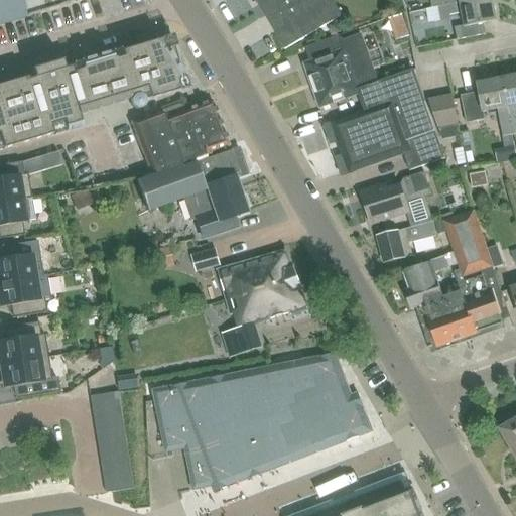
[(0,0),(0,23),(80,0),(0,0)]
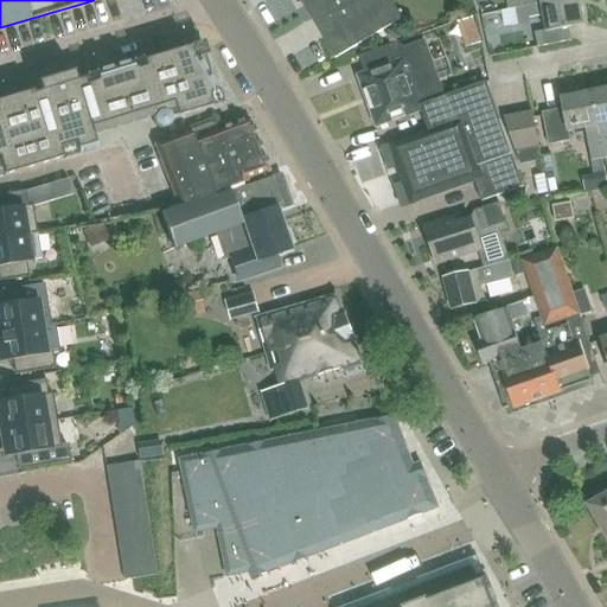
[(299,0),(336,58),(402,17),(391,0),(299,0)]
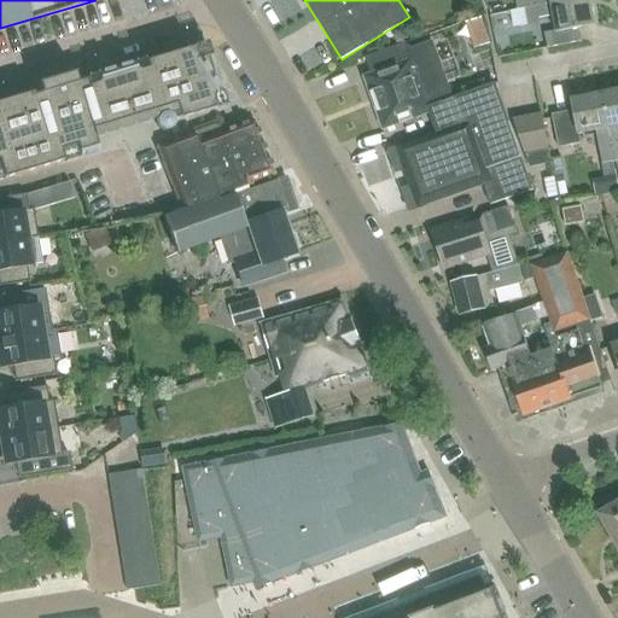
[(513,0),(516,12),(523,10),(549,5),(570,0),(513,0)]
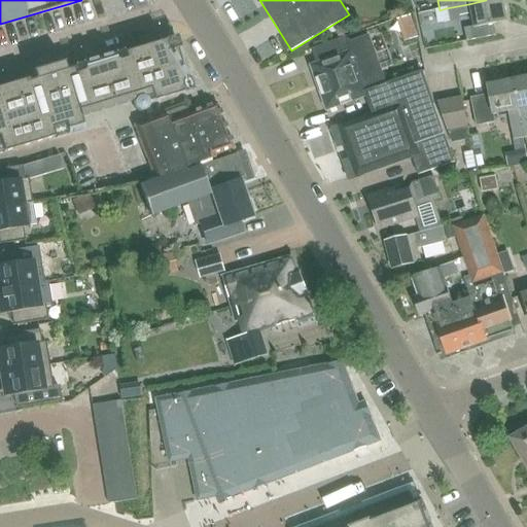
[(506,22),(501,0),(486,0),(468,4),(446,8),(449,23),(459,21),(458,14),(469,12),(472,26),(462,28),(464,40),(494,35),(492,25),(506,22)]
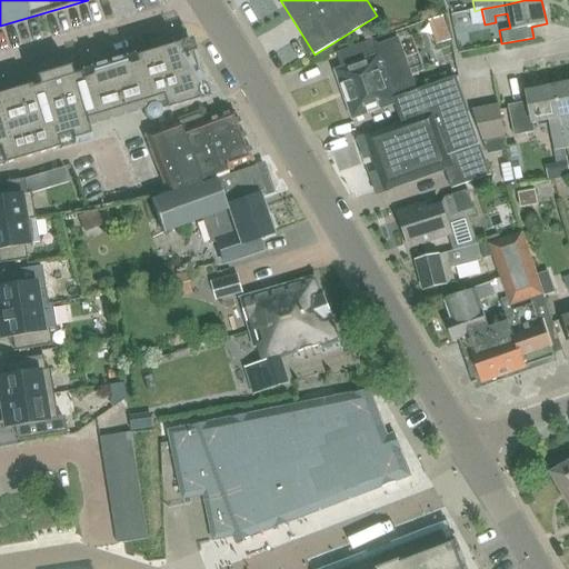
[(351,119),(395,103),(392,99),(416,90),(396,37),(375,45),(372,40),(335,55),(340,69),(335,71),(351,119)]
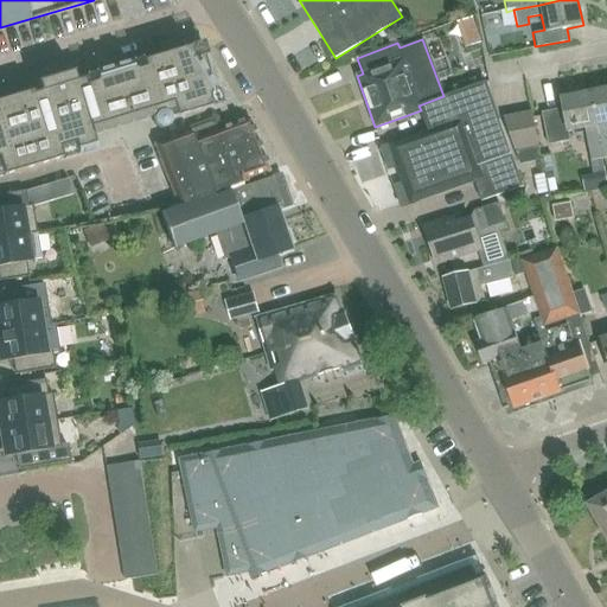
[(72,70),(36,82),(38,91),(32,94),(31,90),(0,98),(0,170),(1,176),(95,147),(89,128),(149,110),(153,123),(154,126),(155,127),(157,127),(158,128),(159,128),(161,128),(163,128),(165,127),(166,126),(167,123),(167,121),(167,120),(219,103),(206,56),(198,58),(191,53),(189,46),(75,81),(72,70)]
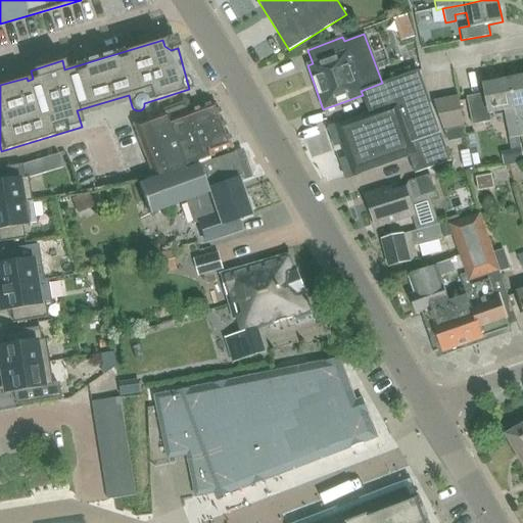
[(449,161),(422,85),(417,70),(382,83),(361,91),(363,95),(368,112),(337,124),(335,127),(351,173),(354,175),(408,156),(414,174),(449,161)]
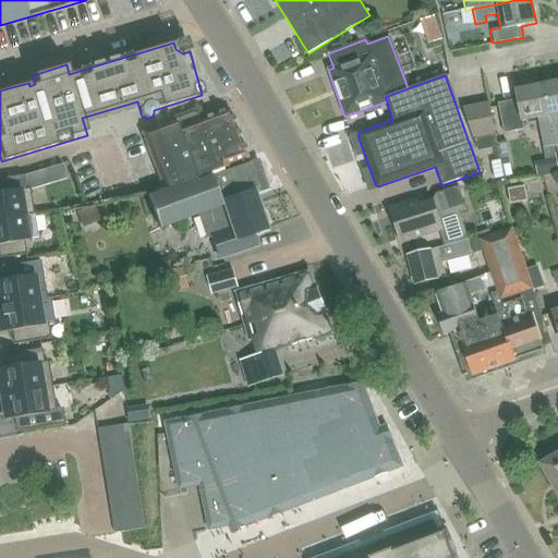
[(557,82),(544,85),(556,148),(557,147),(557,82)]
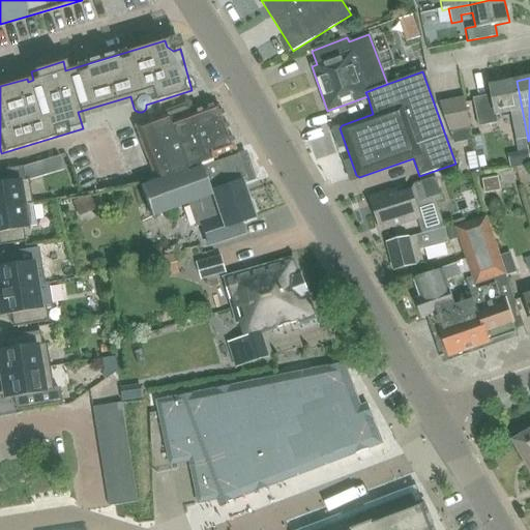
[(492,95),(473,98),(479,127),(497,123),(496,115),(510,113),(517,143),(527,141),(528,141),(517,81),(490,86),(492,95)]
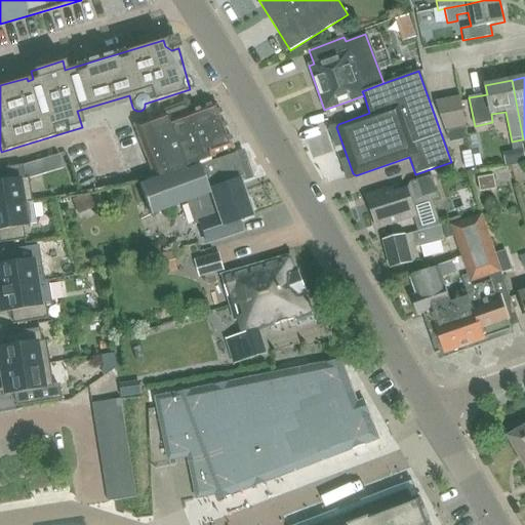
[(459,98),(435,103),(449,143),(468,138),(459,98)]
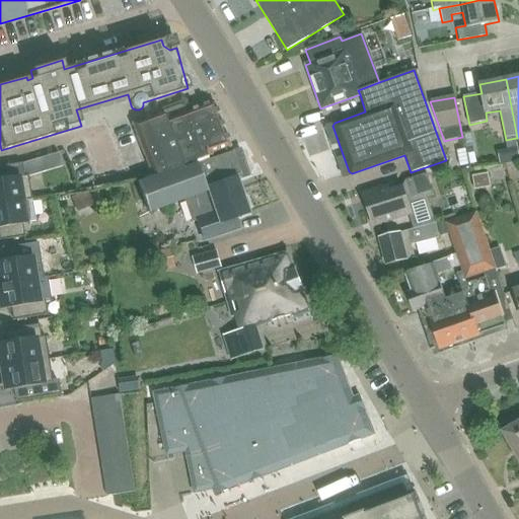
[(178,104),(130,123),(153,181),(209,160),(208,157),(211,156),(210,153),(229,146),(227,139),(228,139),(226,134),(225,134),(222,126),(223,126),(221,121),(220,121),(216,113),(218,112),(216,107),(215,107),(212,100),(206,103),(206,102),(201,103),(201,105),(195,107),(195,106),(190,108),(191,109),(187,110),(186,106),(178,104)]
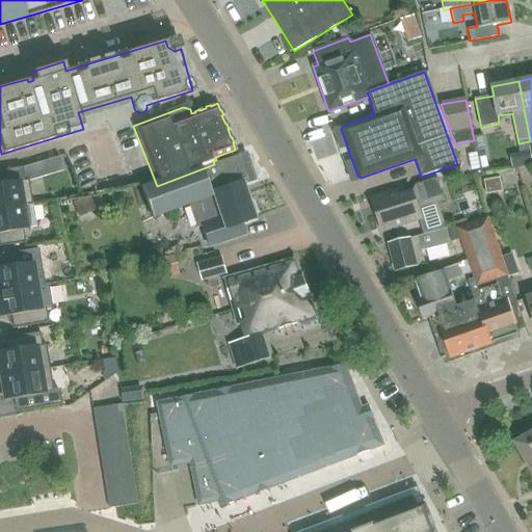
[(483,137),(477,138),(482,168),(488,167),(483,137)]
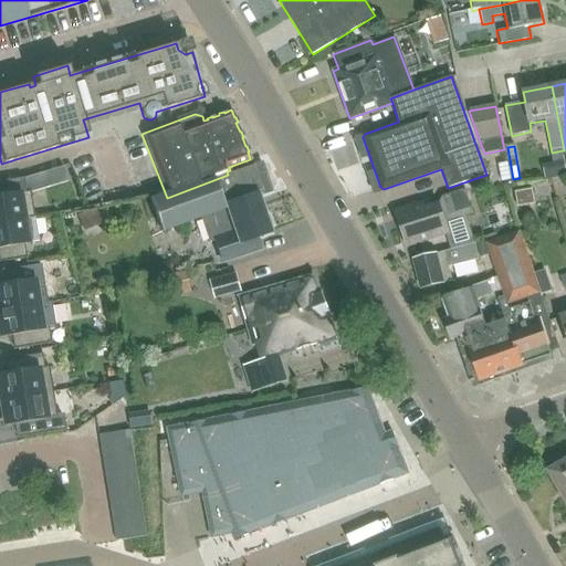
[(554,163),(543,165),(545,179),(565,175),(565,170),(563,150),(552,153),(554,163)]
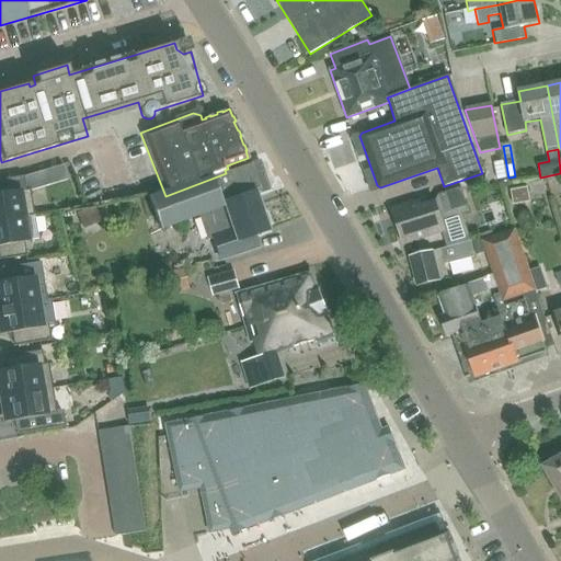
[(165,196),(149,199),(161,232),(196,219),(205,242),(213,239),(221,262),(258,249),(254,238),(268,232),(260,207),(255,195),(261,192),(250,164),(226,173),(165,196)]
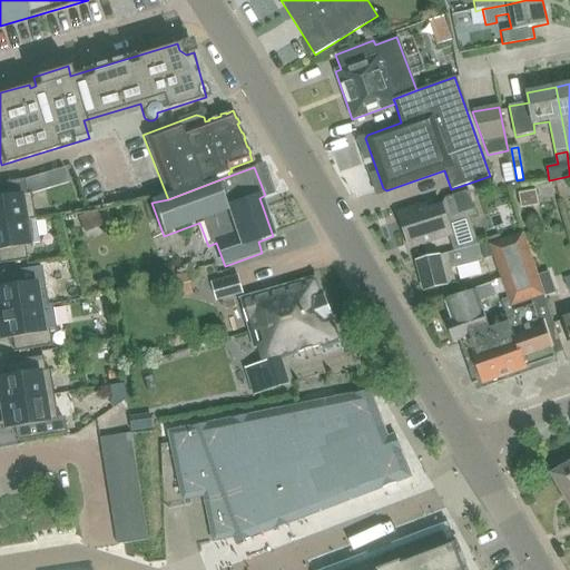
[(0,223),(33,217),(29,192),(25,193),(22,179),(0,183),(0,223)]
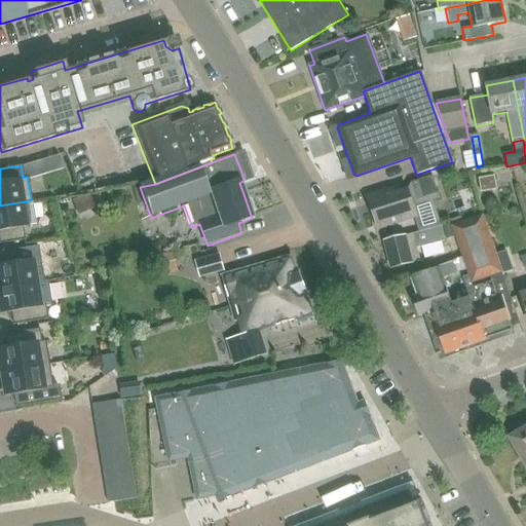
[(414,218),(419,233),(442,227),(433,199),(439,197),(431,177),(410,184),(407,190),(391,195),(390,190),(368,198),(378,230),(414,218)]
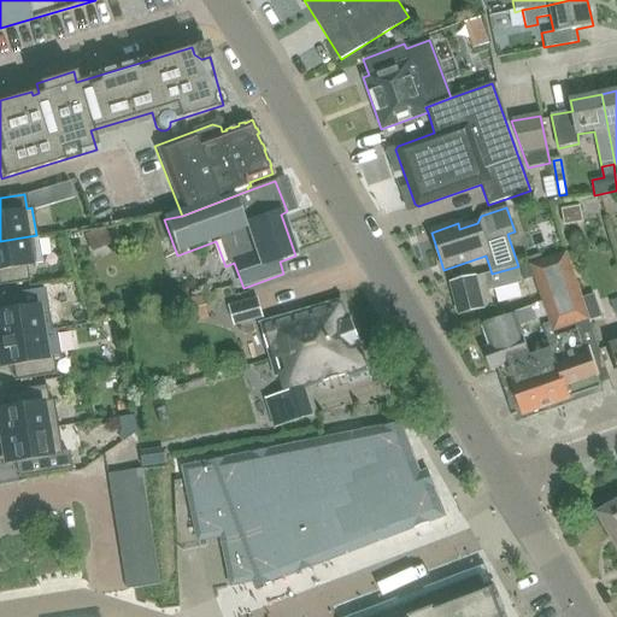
[(104,228),(84,236),(89,248),(109,240),(104,228)]
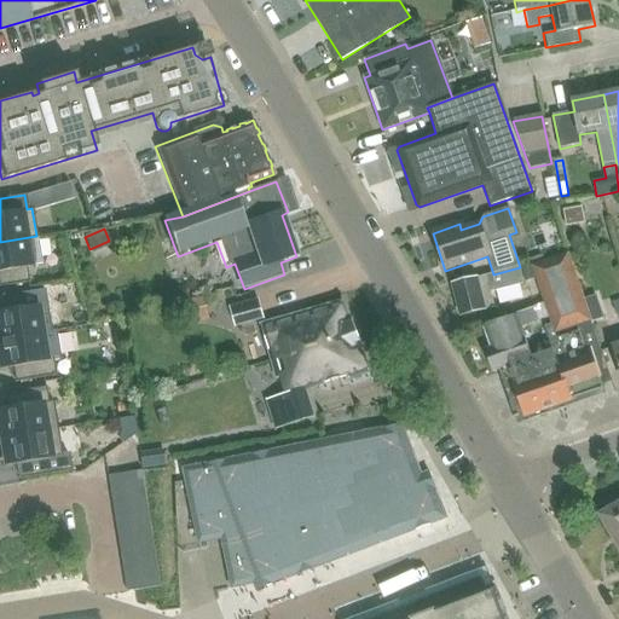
[(36,236),(0,242),(0,285),(28,282),(25,271),(32,270),(32,267),(41,266),(36,236)]
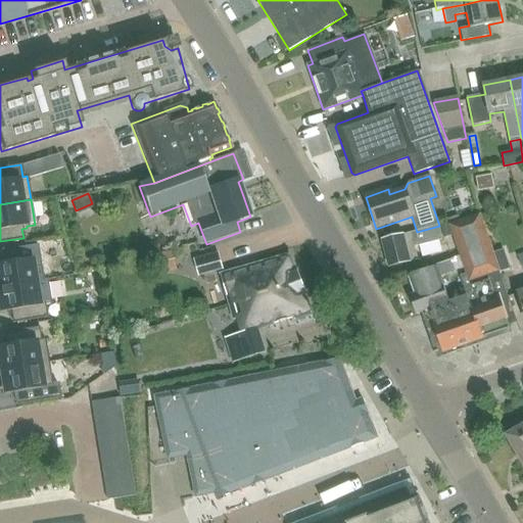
[(449,303),(426,312),(430,326),(433,334),(430,335),(437,358),(511,332),(504,311),(512,307),(480,215),(461,222),(459,217),(448,220),(449,225),(467,275),(459,278),(466,298),(449,303)]
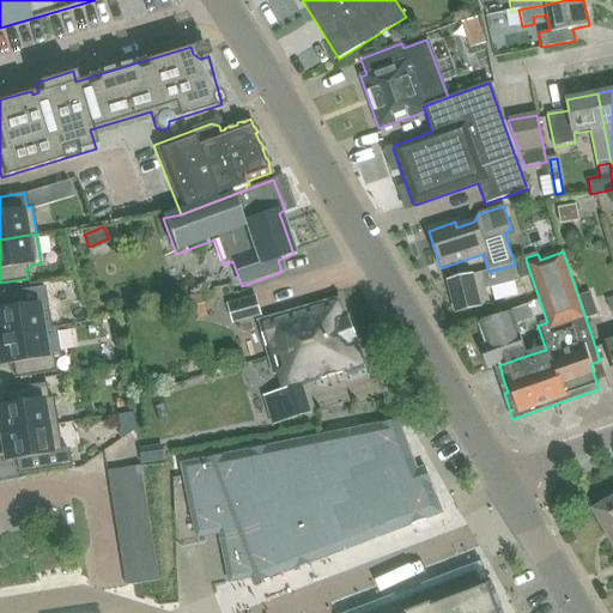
[(526,263),(517,266),(520,279),(529,277),(526,263)]
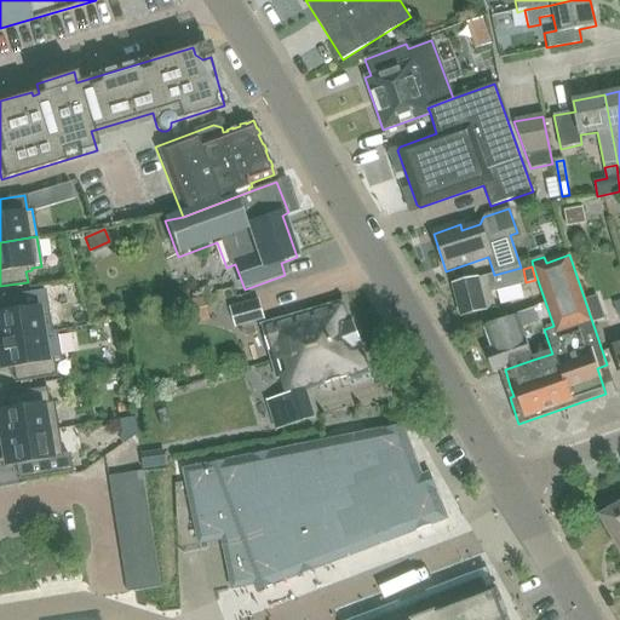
[(521,268),(494,275),(487,276),(454,285),(463,316),(495,309),(492,294),(523,287),(526,286),(521,268)]
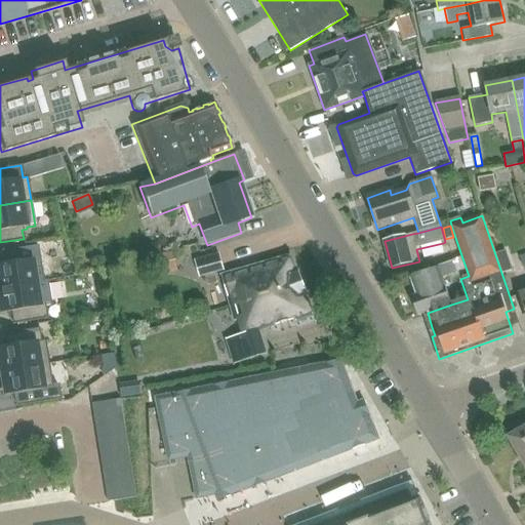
[(176,240),(161,242),(163,260),(178,258),(176,240)]
